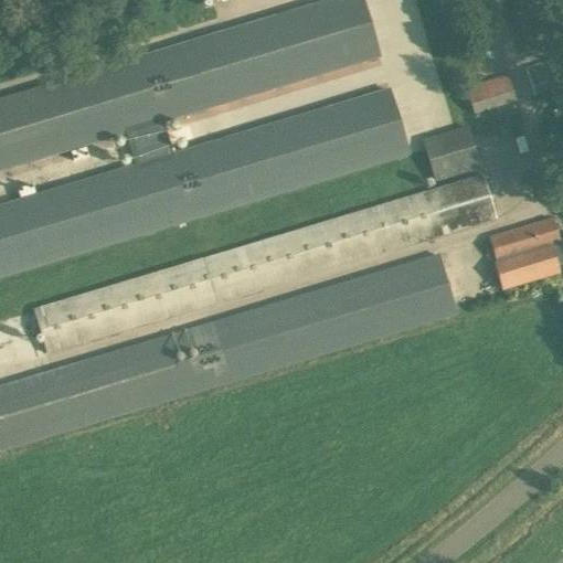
[(332,0),(0,99),(0,170),(127,131),(137,166),(0,205),(0,275),(410,152),(391,89),(174,153),(165,120),(381,55),(364,0),(332,0)]
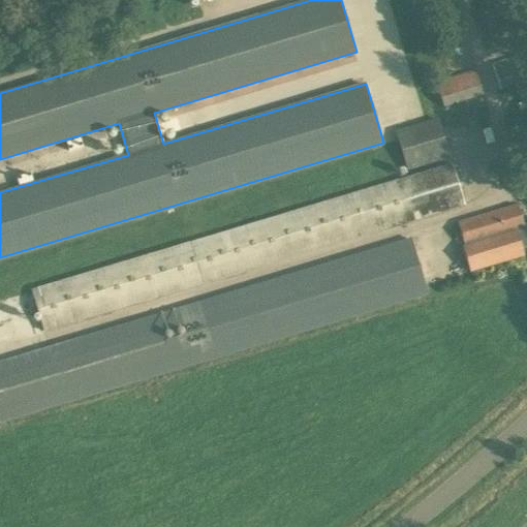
[(493,38),(525,28),(517,2),(485,12),(493,38)]
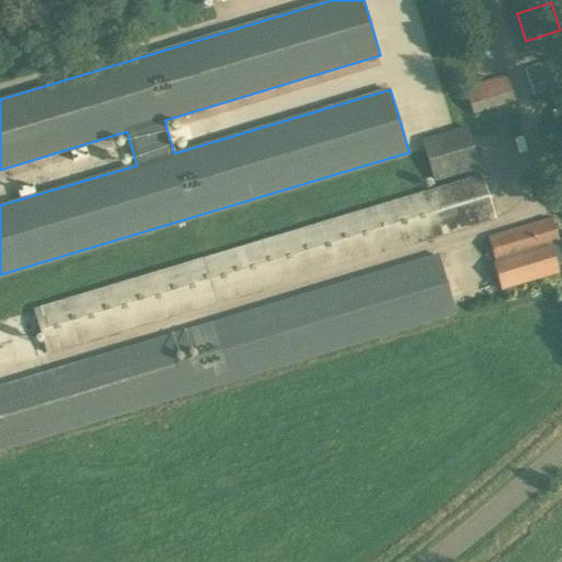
[(535,95),(561,85),(561,55),(525,67),(535,95)]
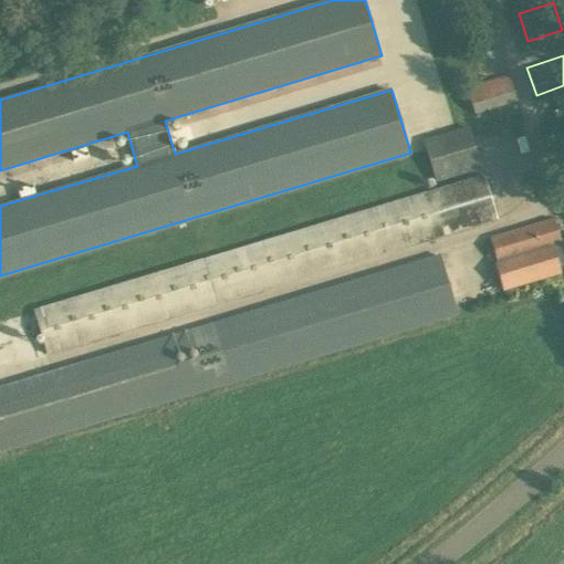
[(476,113),(518,101),(510,73),(468,85),(476,113)]
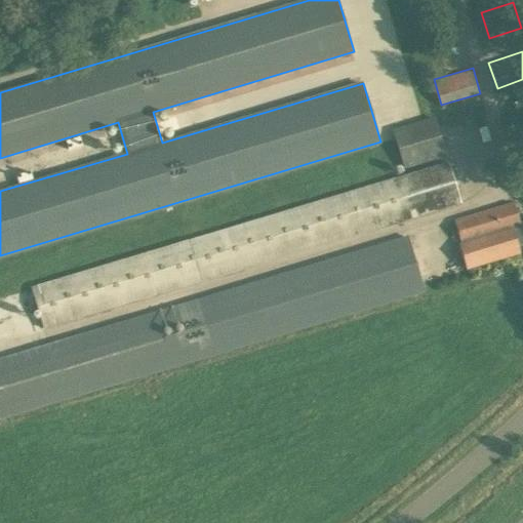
[(405,168),(448,155),(436,116),(394,128),(405,168)]
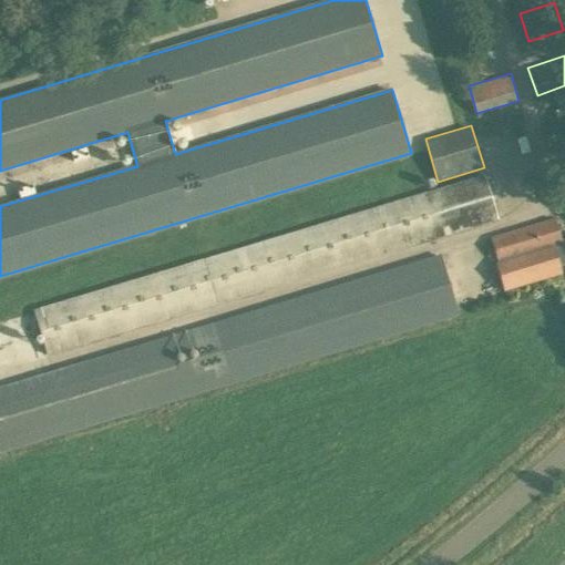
[(49,355),(218,304),(500,219),(485,174),(36,309),(49,355)]
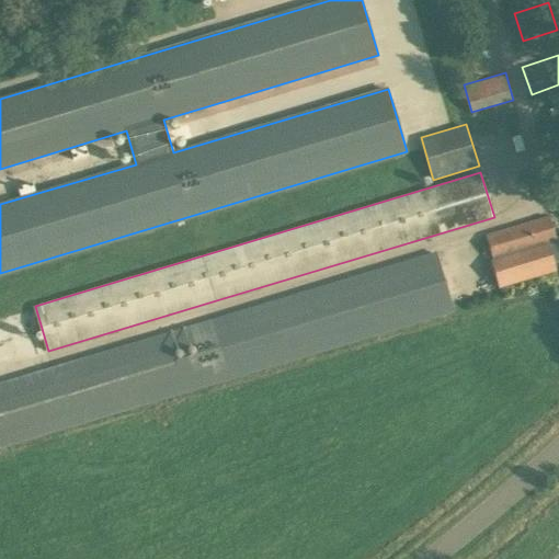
[(558,238),(557,239),(549,216),(487,235),(494,260),(491,261),(500,287),(557,270),(556,266),(558,265),(558,238)]
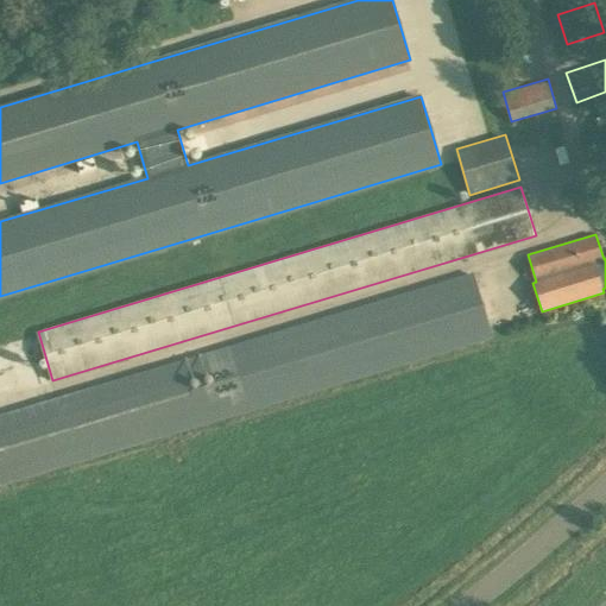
[(0,486),(493,339),(473,272),(0,414),(0,486)]
